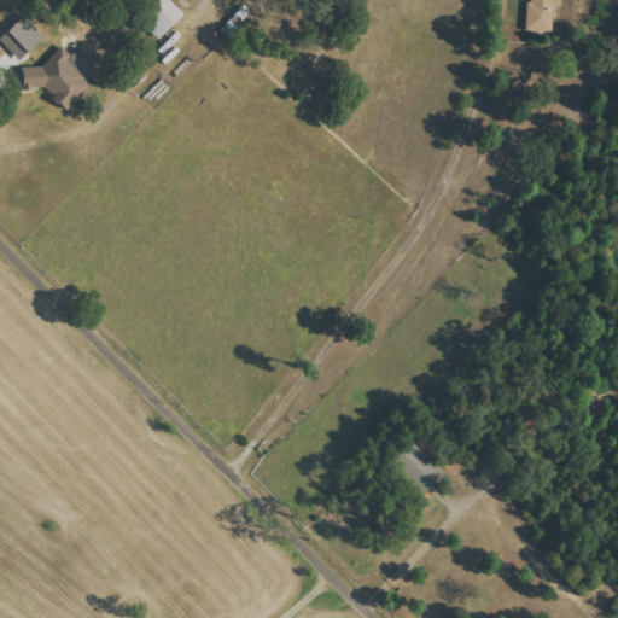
[(185,13),(170,0),(162,0),(141,22),(159,40),(185,13)]
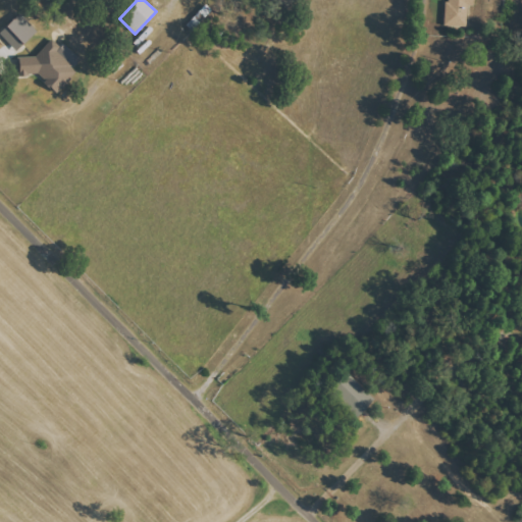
[(447,0),(447,27),(468,28),(468,6),(475,6),(475,0),(447,0)]
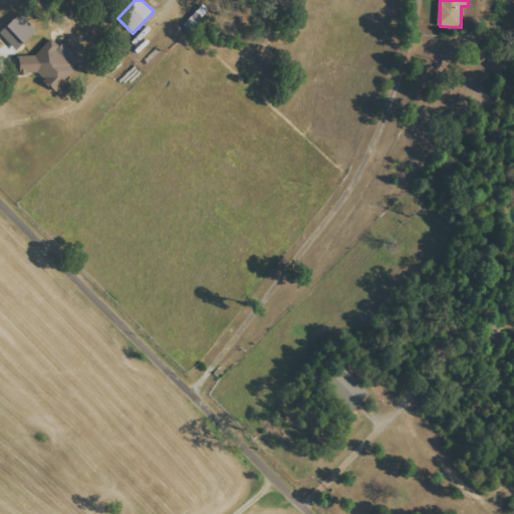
[(0,33),(17,51),(37,31),(20,14),(0,32),(0,33)]
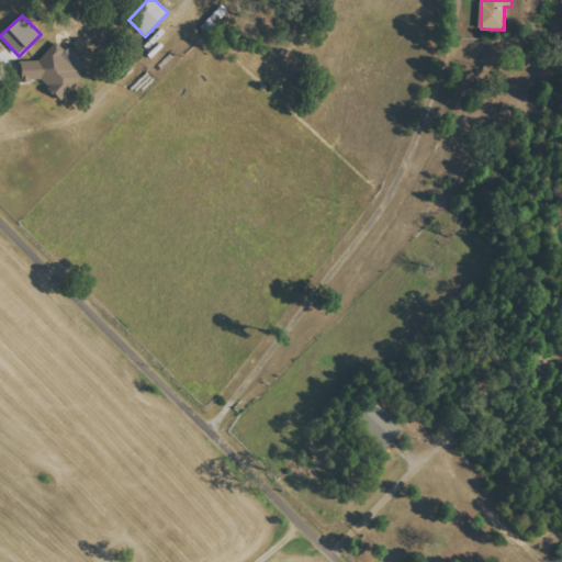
[(25,71),(20,78),(31,87),(36,79),(62,101),(82,77),(79,74),(88,64),(69,47),(66,51),(56,43),(29,75),(25,71)]
